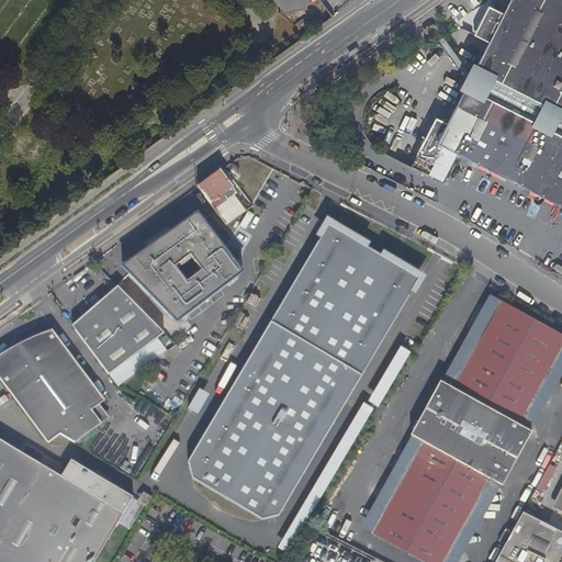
[(471,74),(468,81),(446,123),(436,117),(416,155),(434,165),(442,146),(561,206),(561,0),(508,0),(502,13),(489,7),(474,34),(489,41),(471,74)]
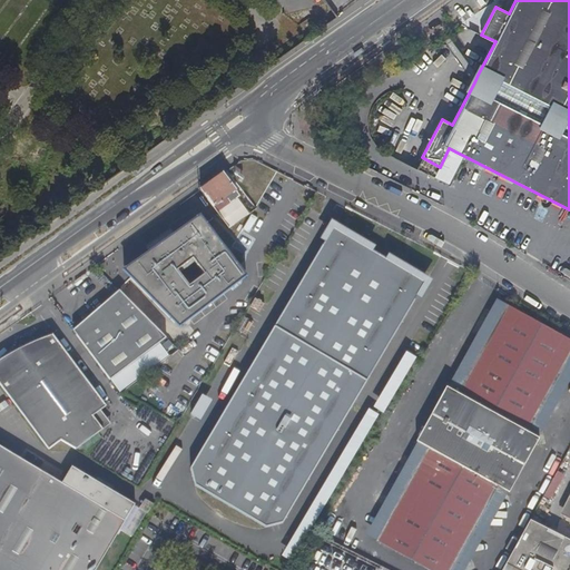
[(478,75),(445,32),(440,36),(442,40),(474,82),(478,75)]
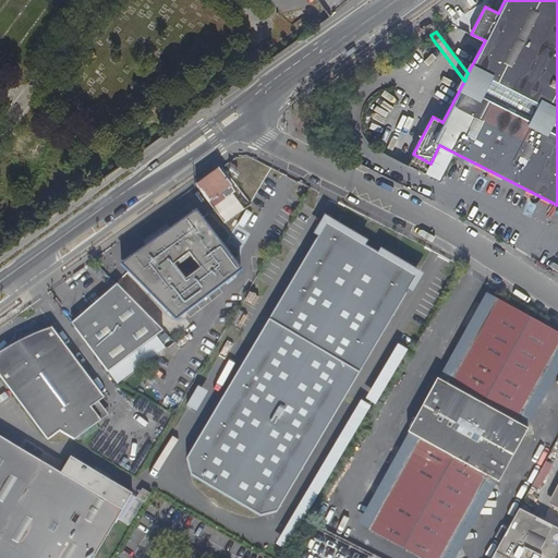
[(229,185),(217,170),(194,185),(206,201),(218,193),(222,197),(231,191),(228,186),(229,185)]
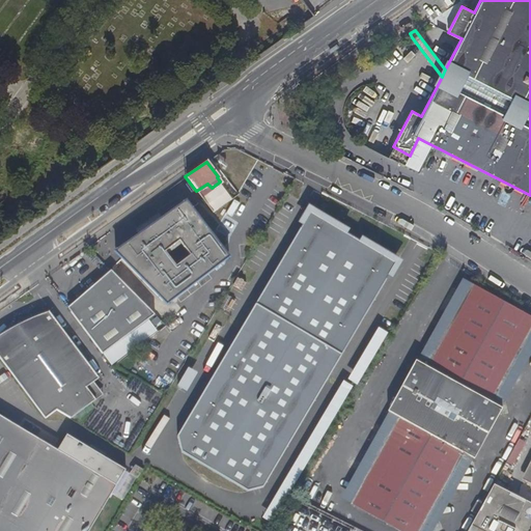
[(205,193),(200,197),(212,212),(217,207),(205,193)]
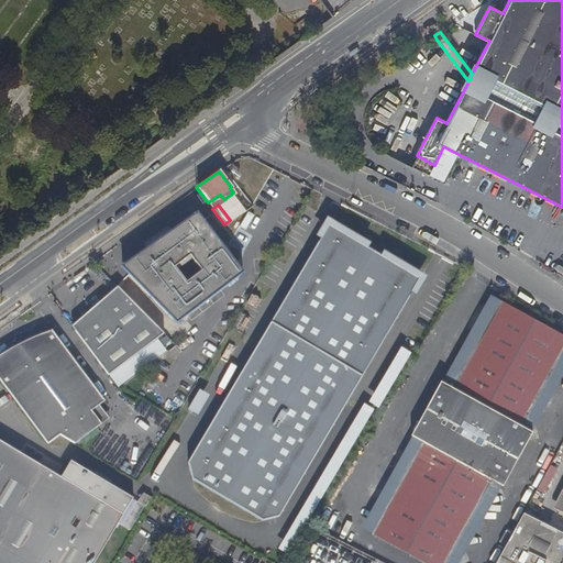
[(158,241),(129,263),(128,276),(169,318),(181,319),(235,278),(236,266),(223,250),(201,222),(188,219),(158,241)]
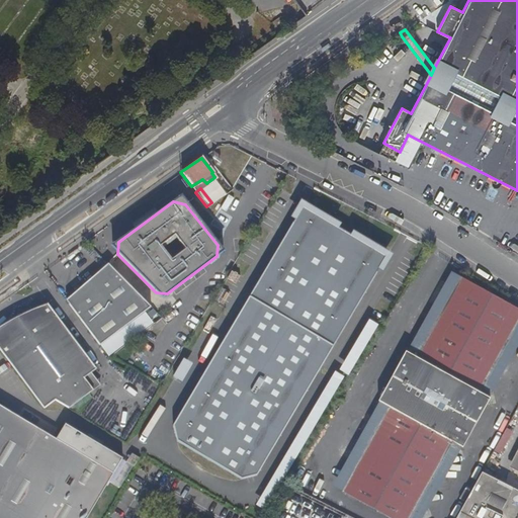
[(387,257),(303,207),(173,426),(178,441),(244,479),(258,475),(387,257)]
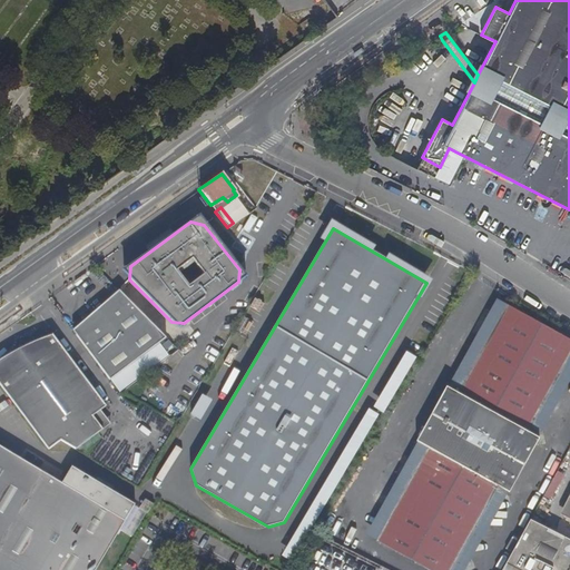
[(111,295),(71,330),(108,380),(164,338),(117,290),(111,295)]
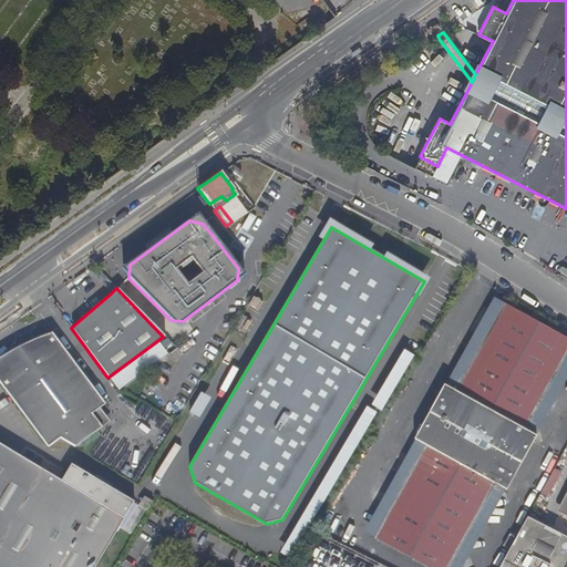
[(494,299),(443,388),(454,394),(504,305),(494,299)]
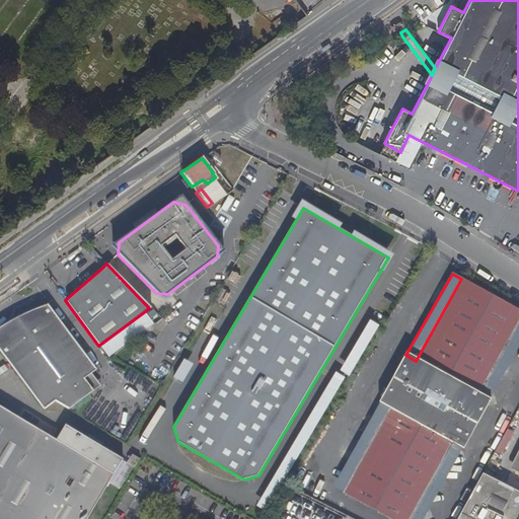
[(411,518),(518,322),(518,310),(461,279),(416,361),(389,409),(343,493),(389,518),(411,518)]
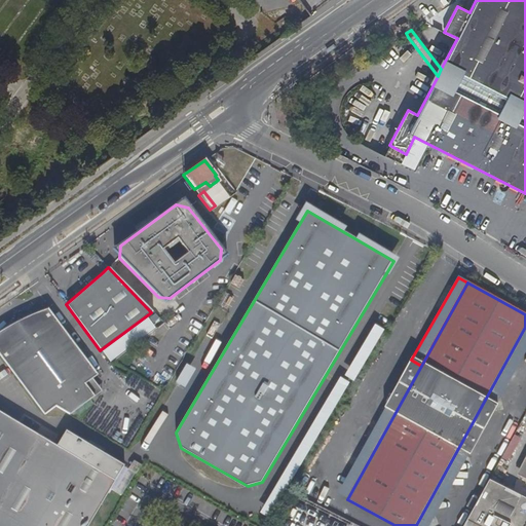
[(97,373),(50,311),(35,315),(17,313),(16,324),(0,334),(0,357),(43,414),(53,406),(83,383),(90,378),(97,373)]
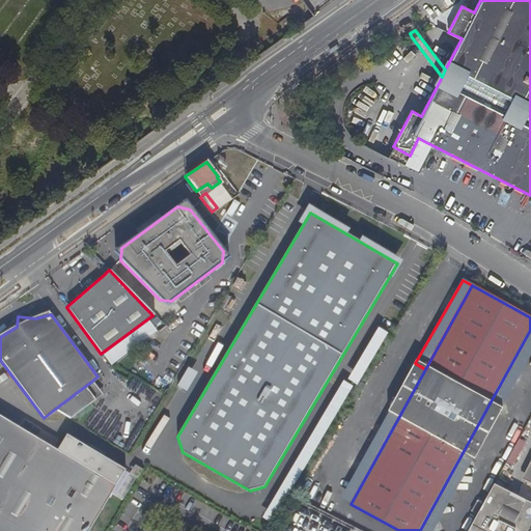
[(432,530),(530,355),(530,330),(420,530),(432,530)]
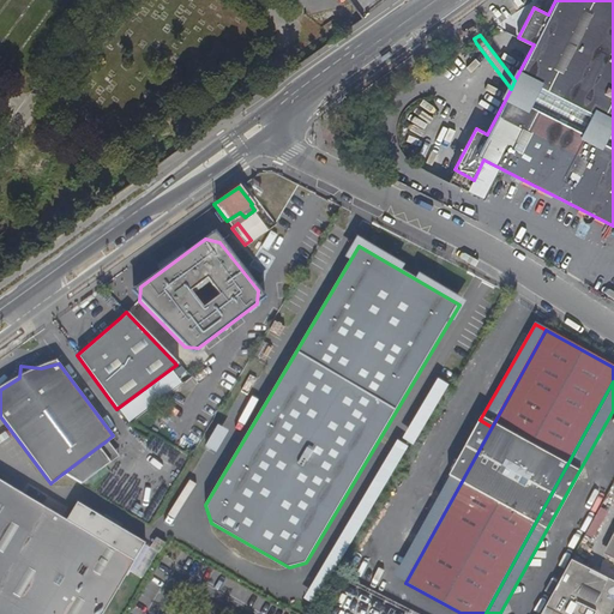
[(480,420),(479,420),(447,476),(449,477),(461,483),(492,427),(480,420)]
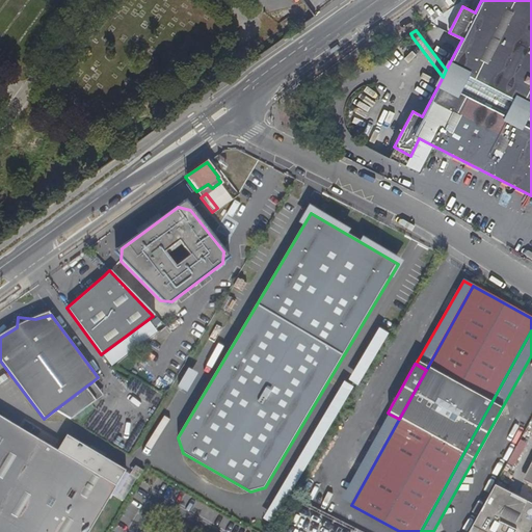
[(177,386),(186,392),(197,372),(188,367),(177,386)]
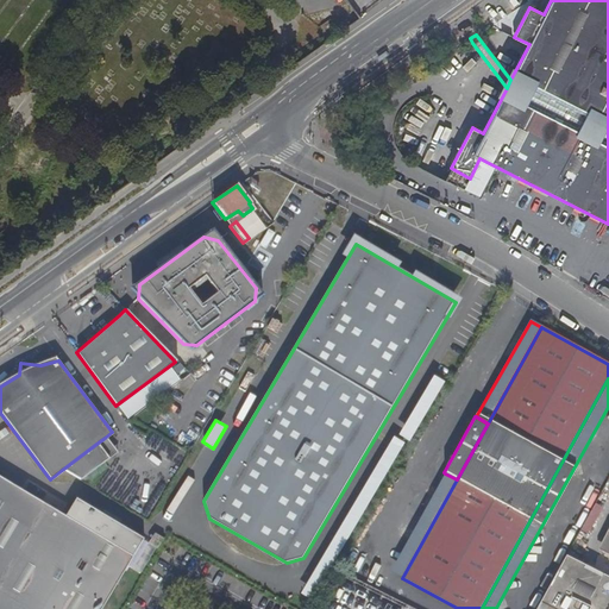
[(96,444),(107,458),(115,452),(105,438),(96,444)]
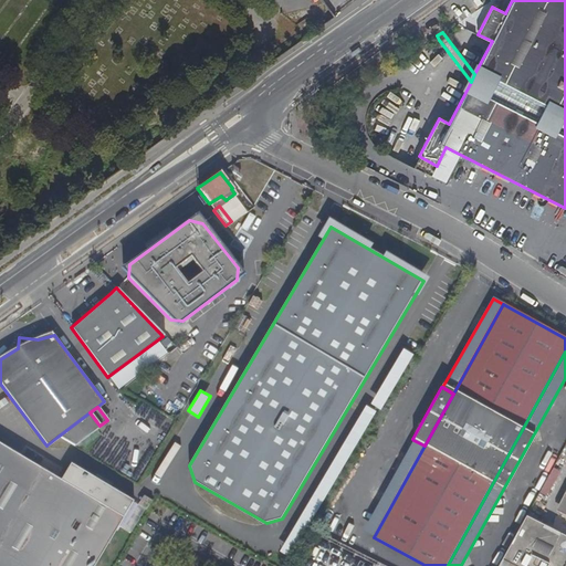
[(90,412),(58,437),(73,446),(100,426),(90,412)]
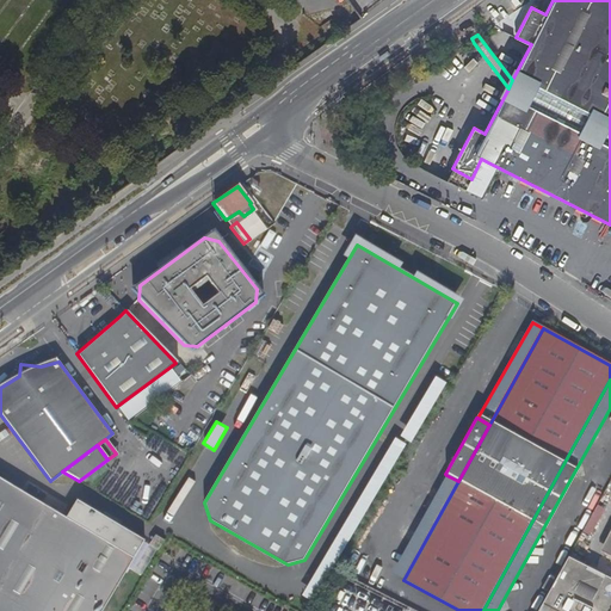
[(458,481),(446,475),(392,574),(403,580),(458,481)]
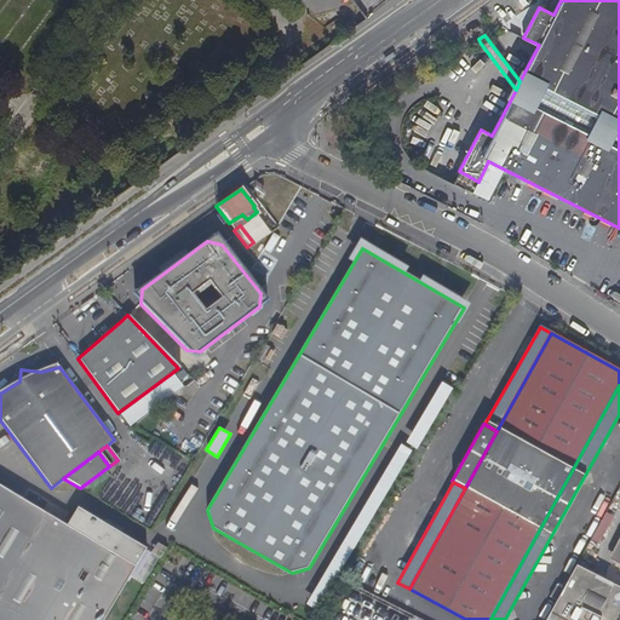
[(103,549),(62,523),(30,504),(4,488),(0,486),(0,619),(99,619),(132,567),(103,549)]
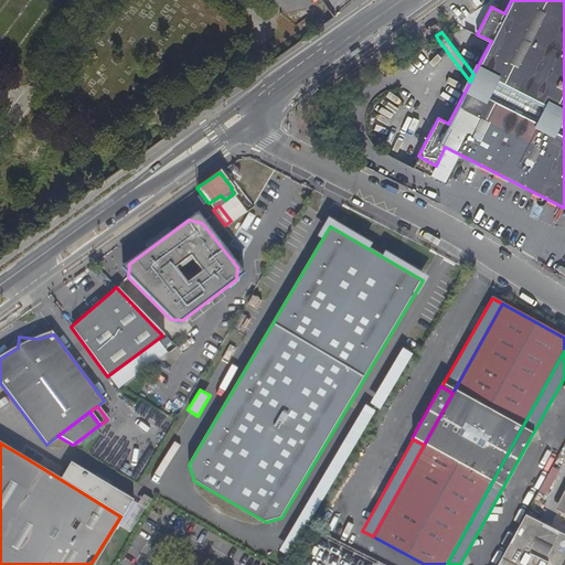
[(560,514),(564,502),(564,484),(551,510),(560,514)]
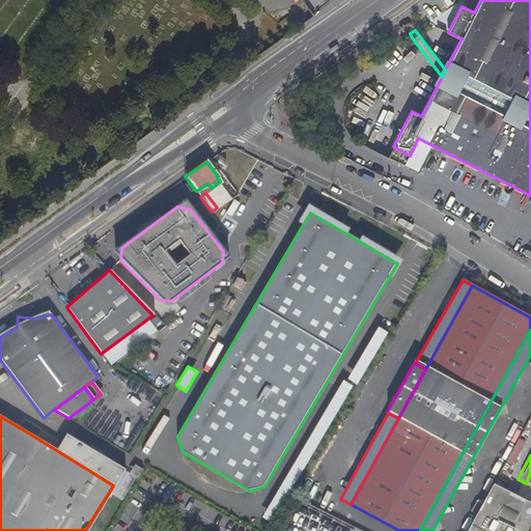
[(530,530),(530,504),(494,485),(468,530),(530,530)]
